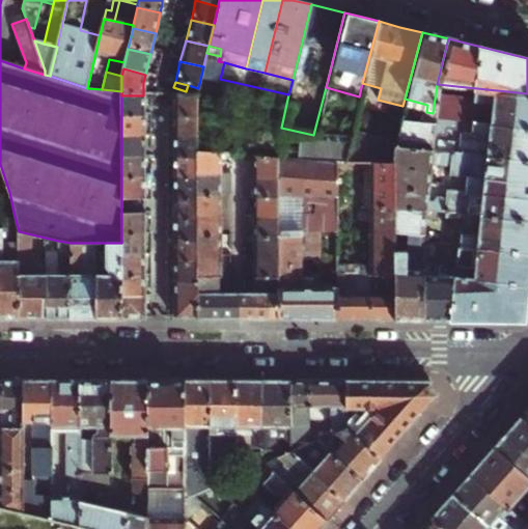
[(527,93),(437,84),(436,92),(433,113),(433,116),(469,120),(527,127),(527,93)]
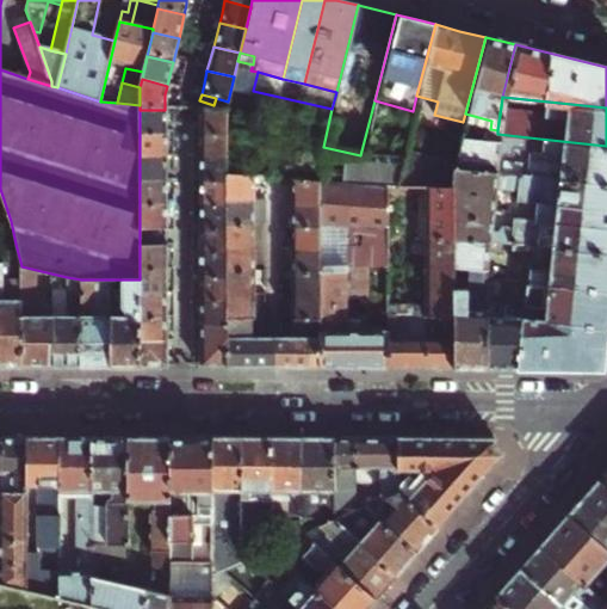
[(327,114),(309,109),(301,139),(320,142),(327,114)]
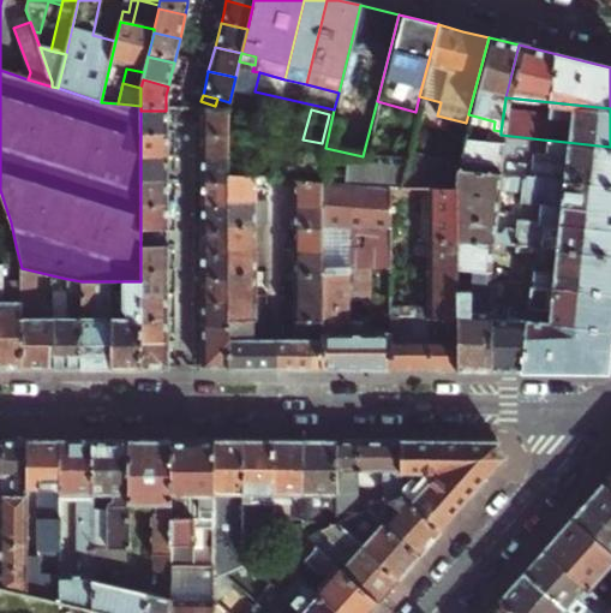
[(141,111),(141,135),(166,135),(166,123),(166,111),(141,111)]
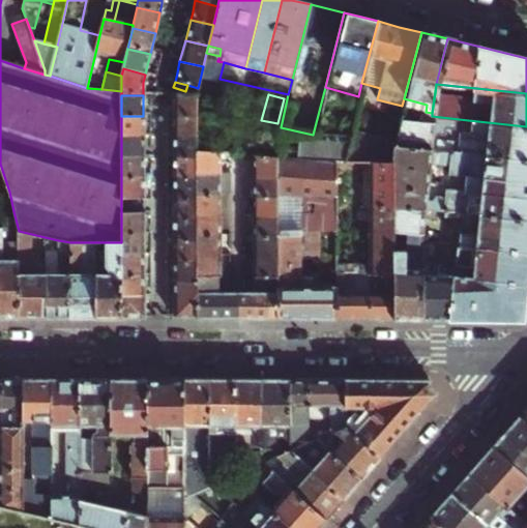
[(174,108),(174,116),(197,116),(197,95),(174,95),(174,108)]
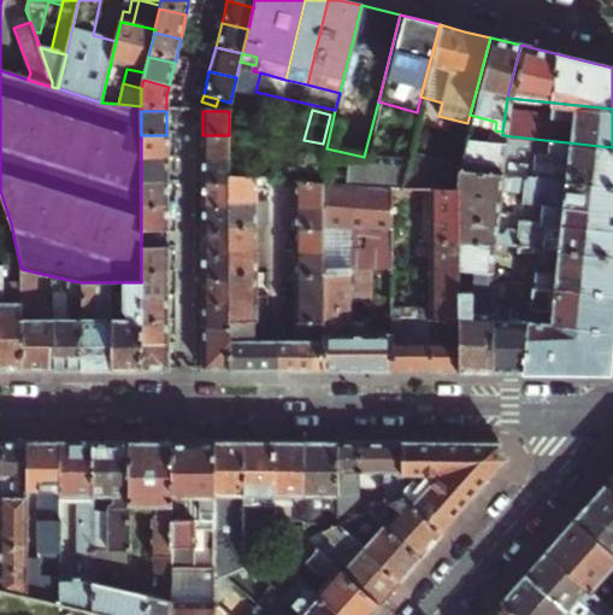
[(502,135),(502,132),(495,130),(496,122),(470,115),(467,123),(466,129),(502,136),(502,135)]
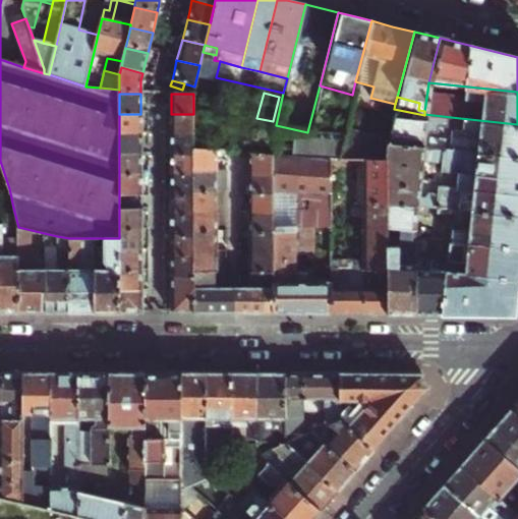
[(119,114),(119,134),(141,134),(141,124),(140,114),(119,114)]
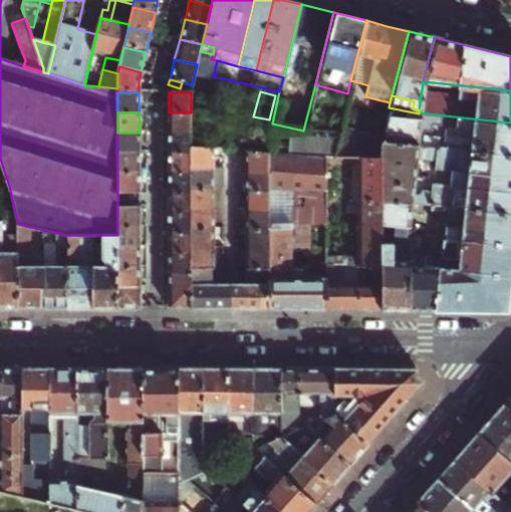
[(169,123),(169,133),(191,133),(191,112),(169,112),(169,123)]
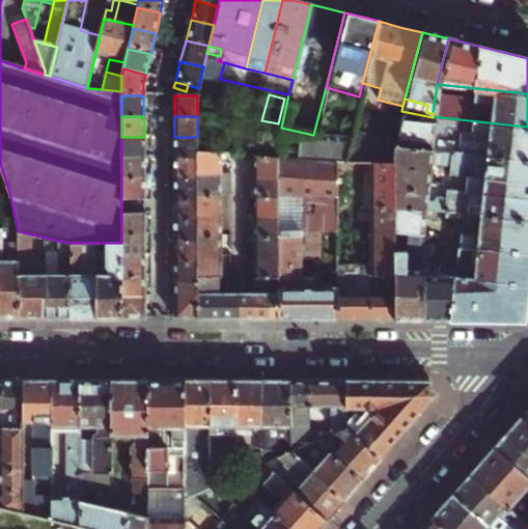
[(467,142),(466,146),(459,146),(459,154),(527,160),(527,127),(469,120),(469,126),(456,124),(454,140),(467,142)]
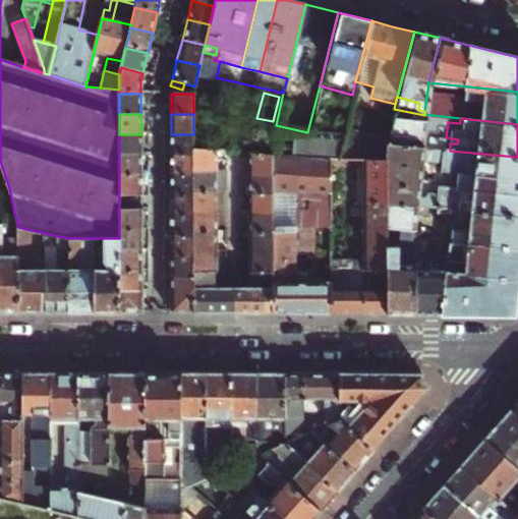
[(385,141),(385,145),(420,148),(423,122),(391,119),(385,141)]
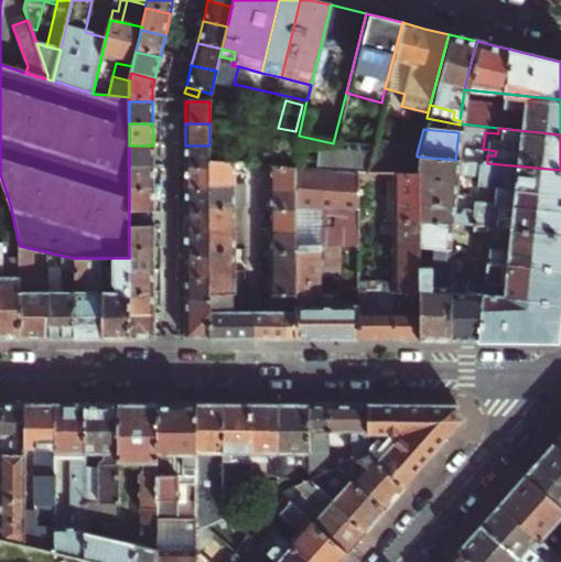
[(370,147),(364,173),(392,173),(417,173),(417,157),(417,153),(371,141),(370,147)]
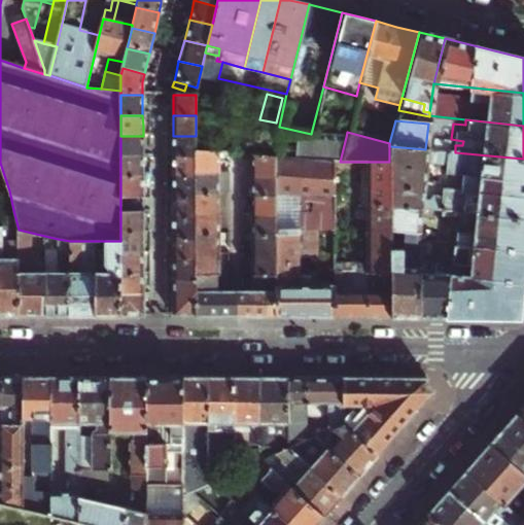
[(334,162),(340,162),(346,137),(291,133),(289,158),(334,162)]
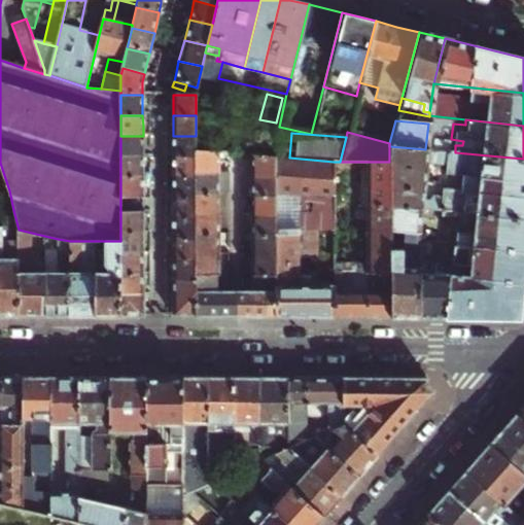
[(120,136),(120,156),(143,156),(143,146),(143,136),(120,136)]
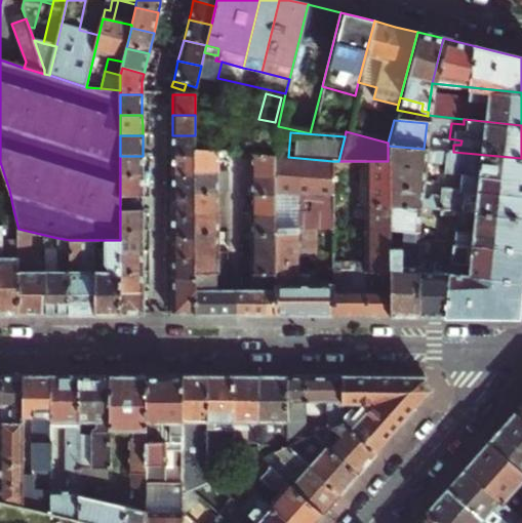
[(195,135),(172,135),(172,147),(172,156),(195,156),(195,152),(195,135)]
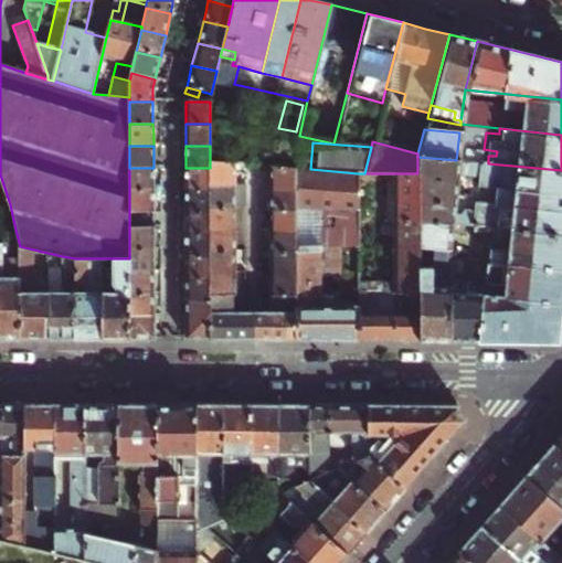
[(561,170),(488,163),(479,162),(478,178),(478,187),(494,188),(492,203),(474,201),(473,211),(463,210),(458,214),(453,214),(456,174),(457,160),(456,160),(417,157),(417,173),(417,198),(417,220),(452,223),(484,226),(561,233),(561,170)]
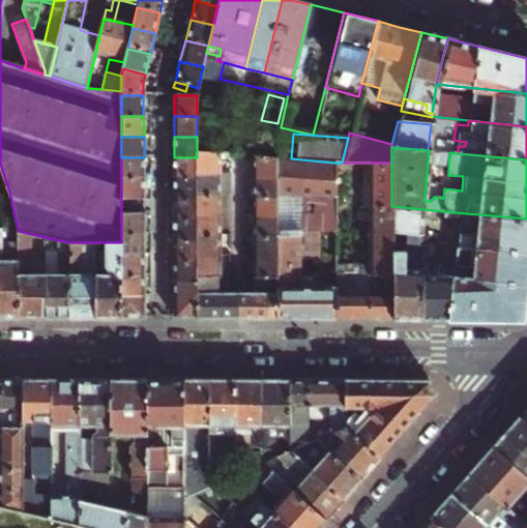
[(448,167),(449,152),(429,150),(428,164),(448,167)]
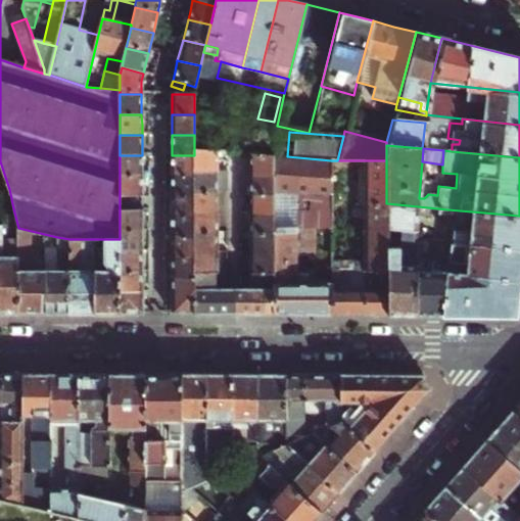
[(194,155),(194,172),(217,172),(217,161),(217,152),(194,151),(194,155)]
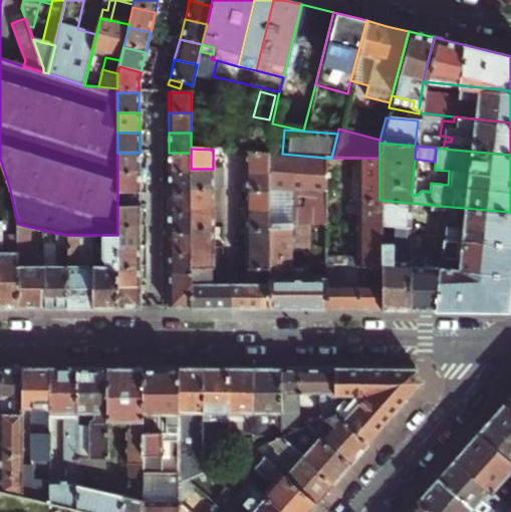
[(269,153),(264,153),(247,152),(247,156),(247,166),(247,174),(269,174),(269,153)]
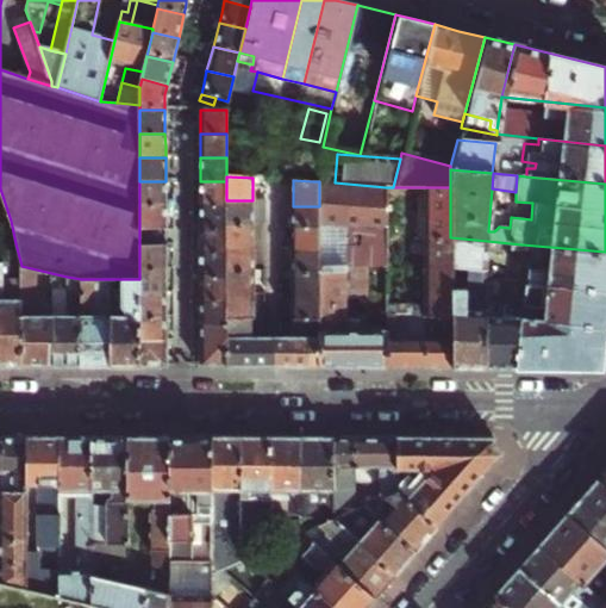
[(166,181),(139,181),(139,205),(166,205),(166,194),(166,181)]
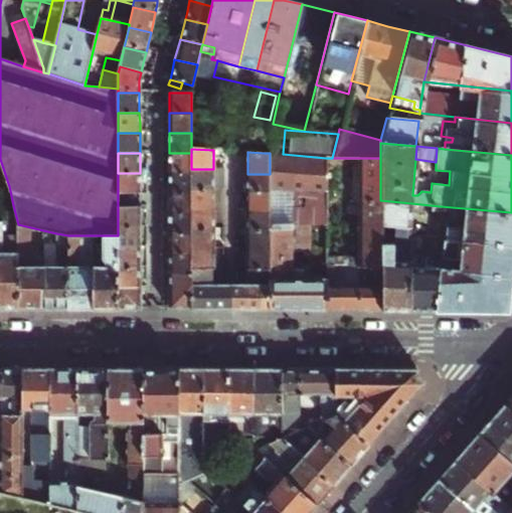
[(191,153),(169,153),(169,164),(169,173),(191,172),(191,169),(191,153)]
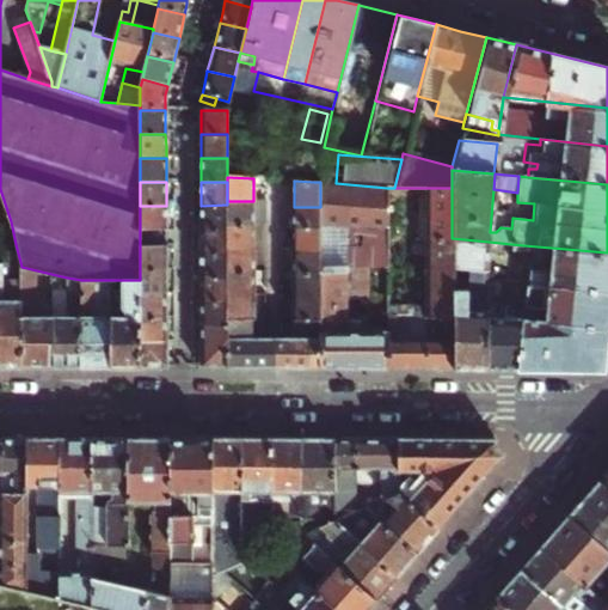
[(320,218),(387,218),(387,207),(387,188),(336,183),(320,182),(320,207),(320,218)]
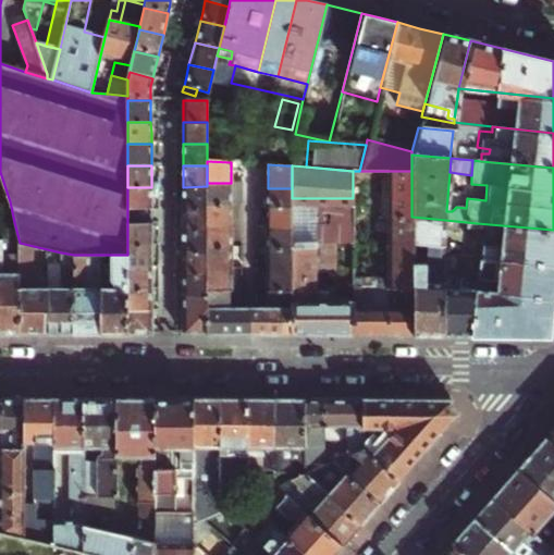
[(388,185),(388,194),(411,195),(411,171),(388,171),(388,185)]
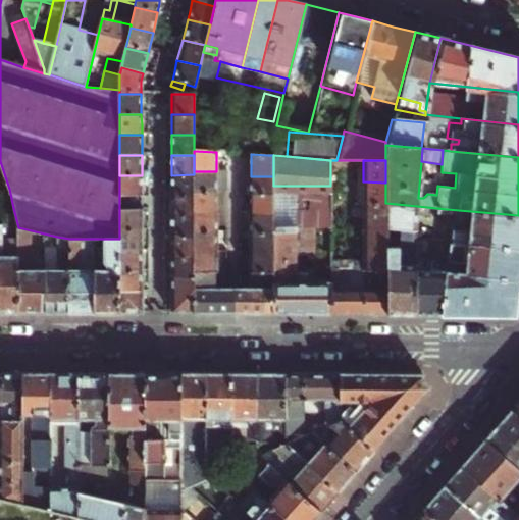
[(0,314),(2,314),(17,314),(18,256),(3,256),(3,237),(3,208),(13,208),(9,189),(0,161),(0,314)]
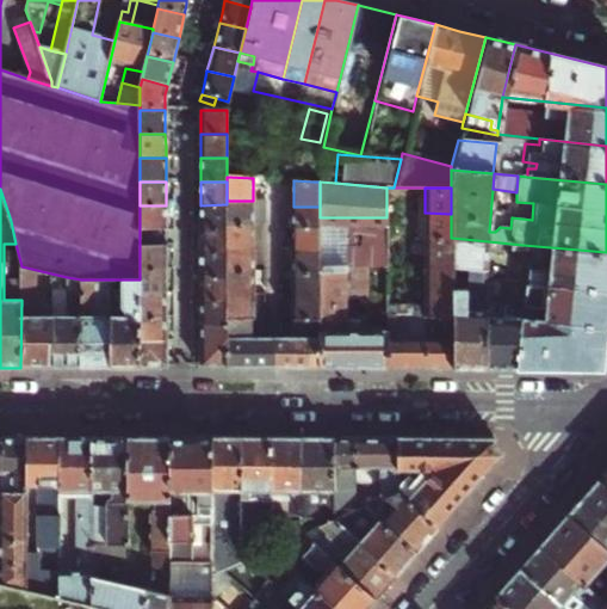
[(227,204),(227,223),(253,223),(265,223),(265,214),(265,201),(253,201),(227,201),(227,204)]
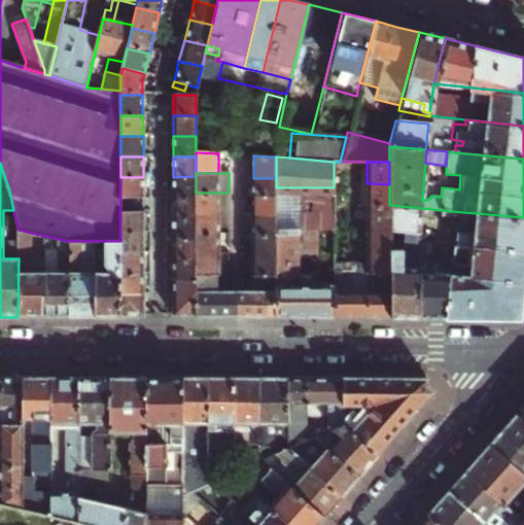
[(196,176),(173,177),(173,188),(173,198),(196,198),(196,193),(196,176)]
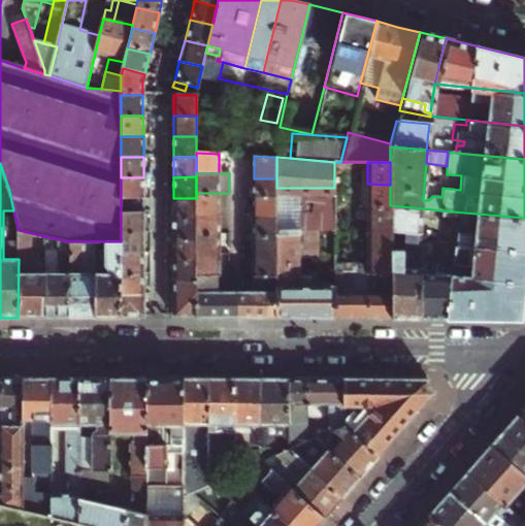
[(143,177),(121,177),(121,198),(143,198),(143,189),(143,177)]
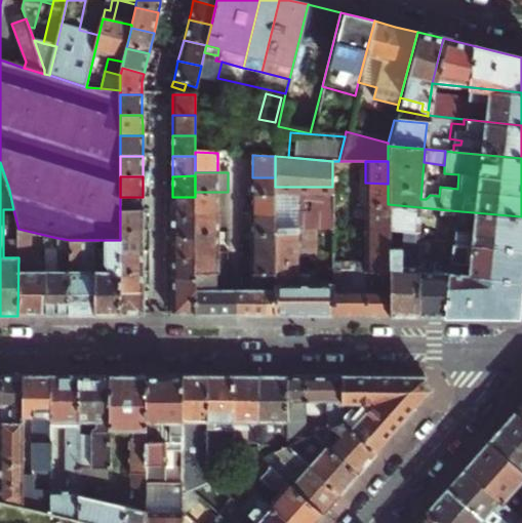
[(252,196),(275,197),(275,187),(275,177),(252,177),(252,187),(252,196)]
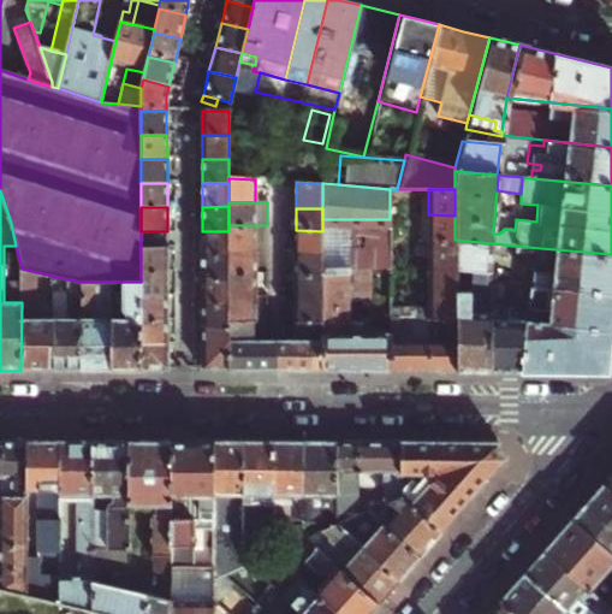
[(428,234),(428,240),(455,240),(455,216),(428,214),(428,234)]
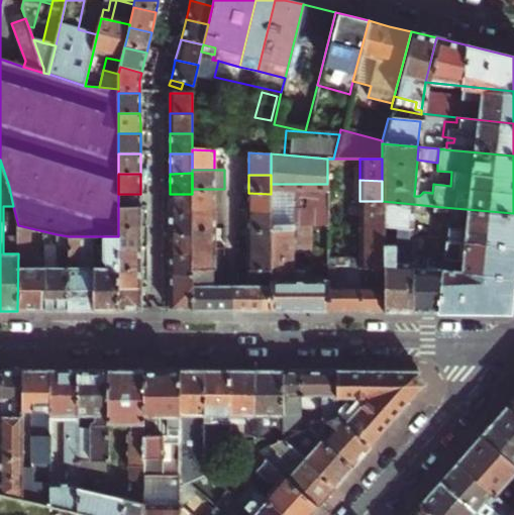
[(327,184),(271,184),(271,194),(271,212),(271,227),(308,227),(327,227),(327,223),(327,201),(327,184)]
